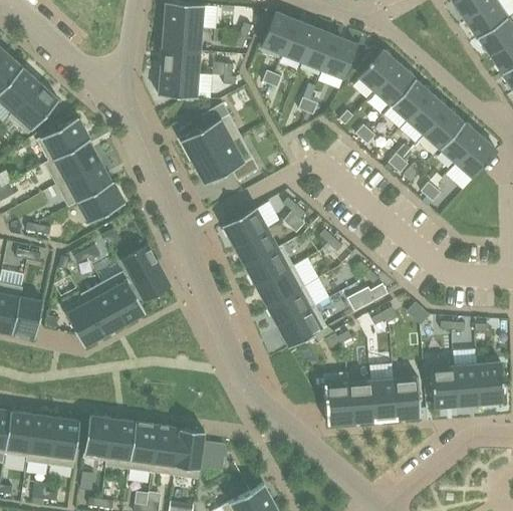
[(494,0),(456,0),(452,2),(465,21),(495,1),(494,0)]
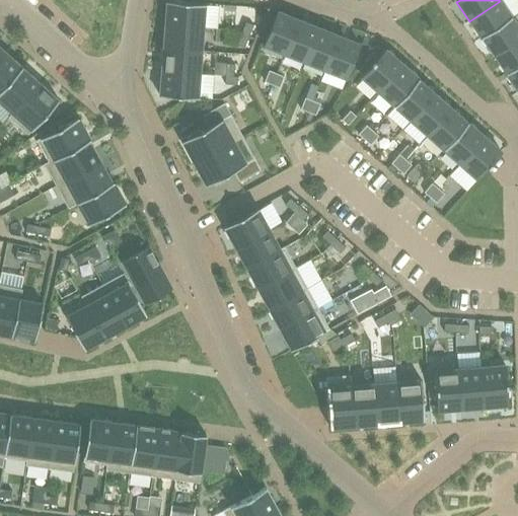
[(500,1),(469,21),(482,39),(482,40),(512,19),(500,1)]
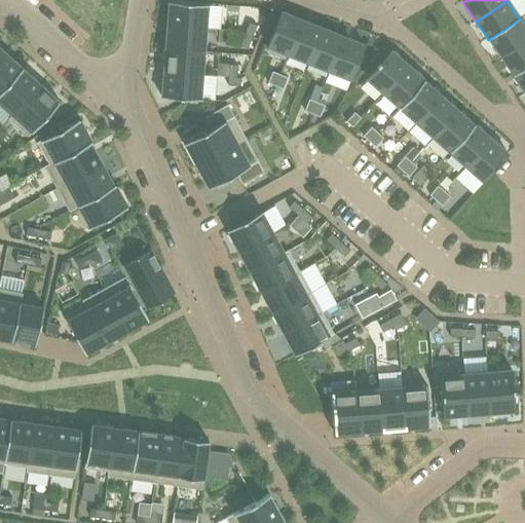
[(170,3),(167,28),(209,31),(211,6),(190,5),(170,3)]
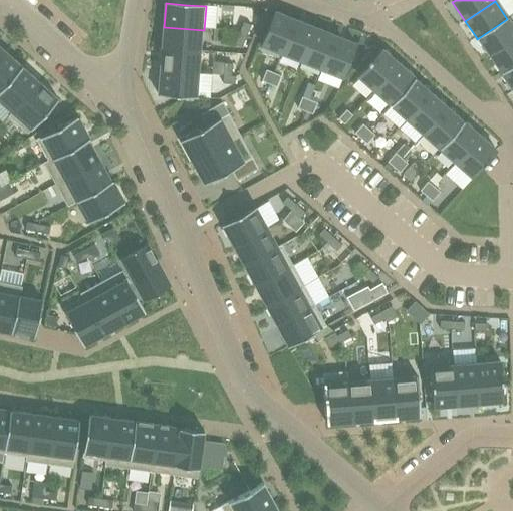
[(275,14),(261,47),(283,55),(296,22),(275,14)]
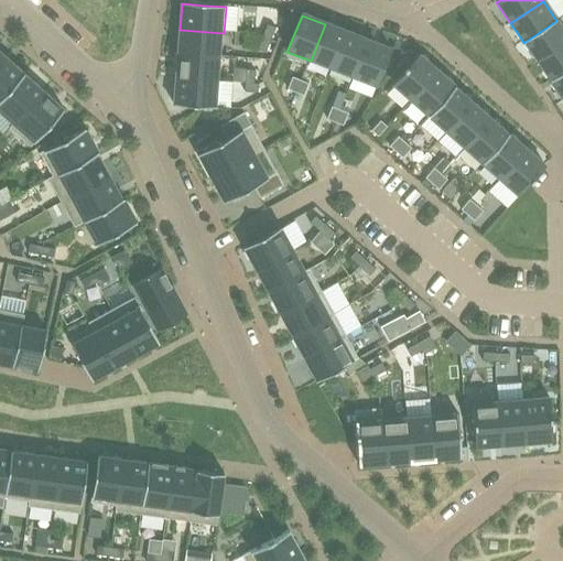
[(562,30),(556,21),(523,43),(524,44),(538,63),(562,45),(562,30)]
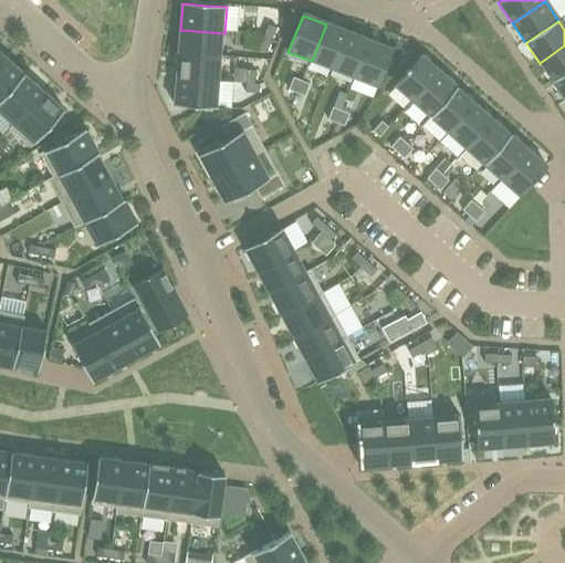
[(326,24),(312,61),(333,70),(348,33),(326,24)]
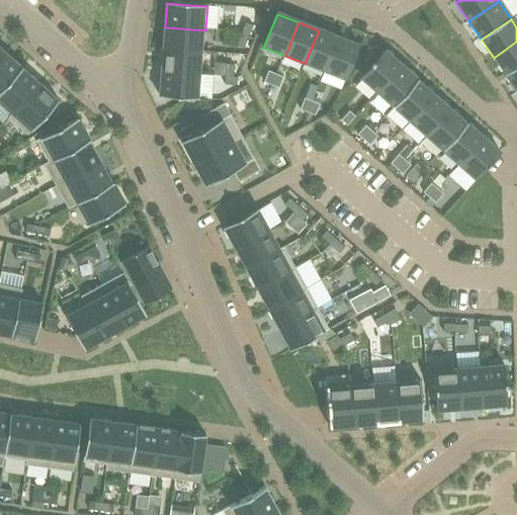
[(246,25),(242,35),(249,38),(253,27),(246,25)]
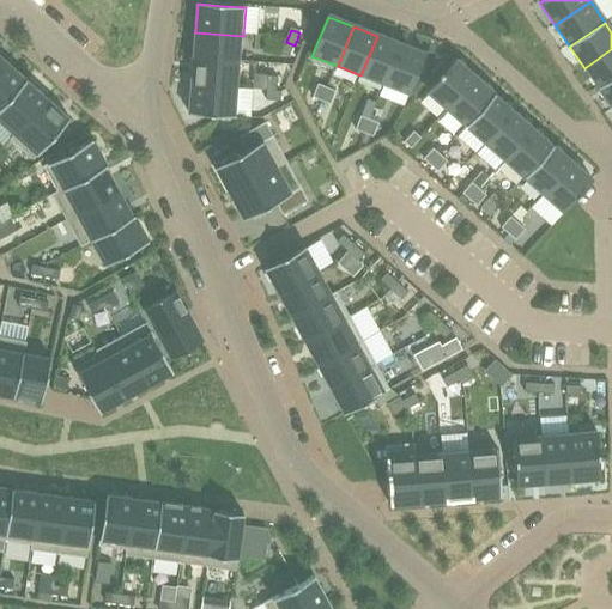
[(195,32),(193,60),(242,64),(243,36),(195,32)]
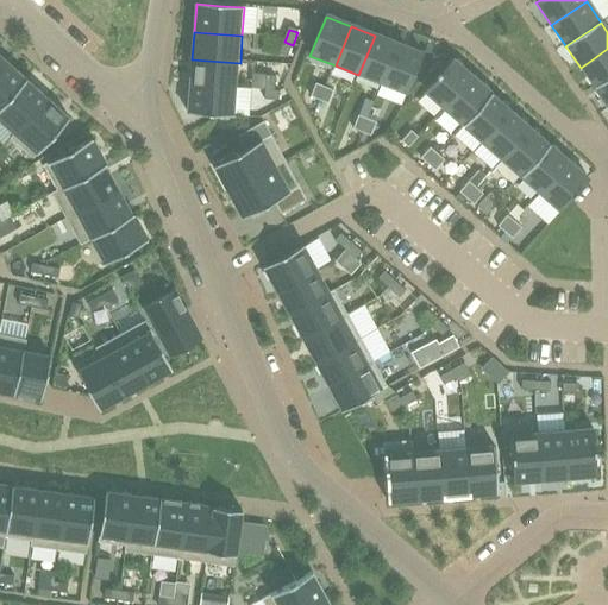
[(375,36),(358,75),(382,84),(397,45),(375,36)]
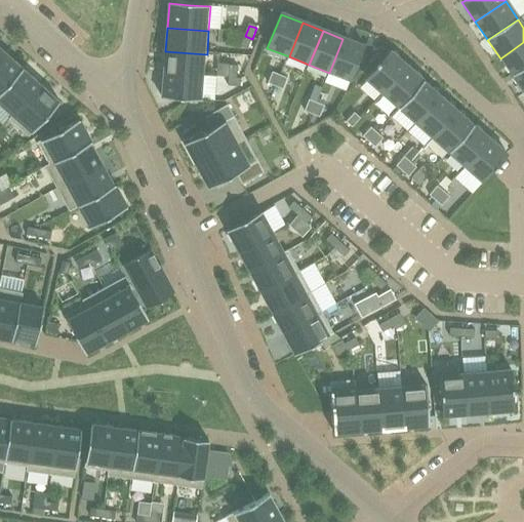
[(245,36),(241,47),(248,50),(252,39),(245,36)]
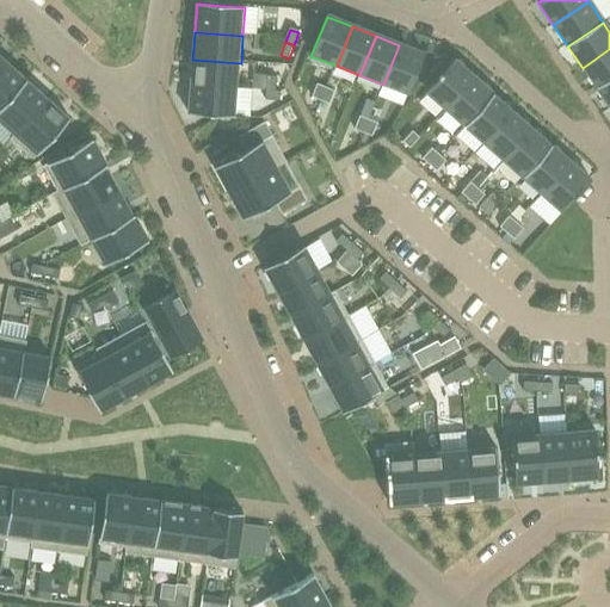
[(399,45),(383,85),(408,94),(425,55),(399,45)]
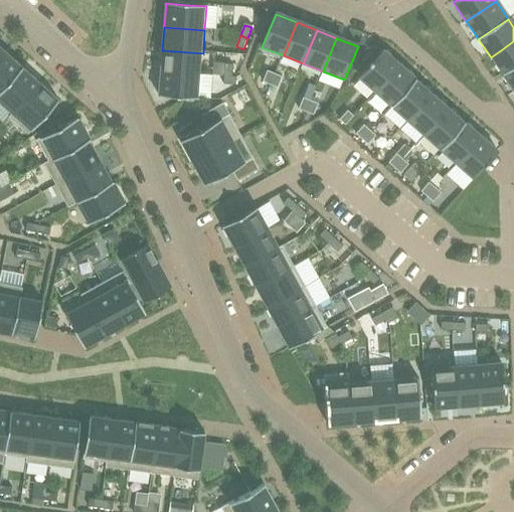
[(513,41),(491,57),(502,74),(502,75),(513,66),(513,41)]
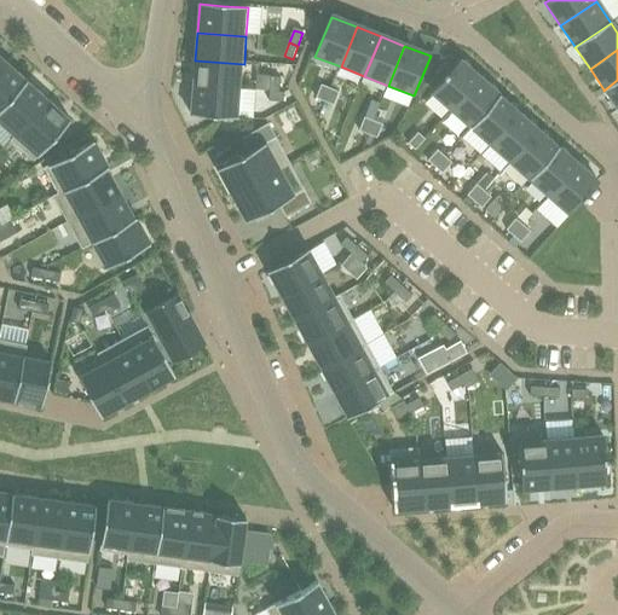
[(195,61),(194,88),(242,92),(244,64),(195,61)]
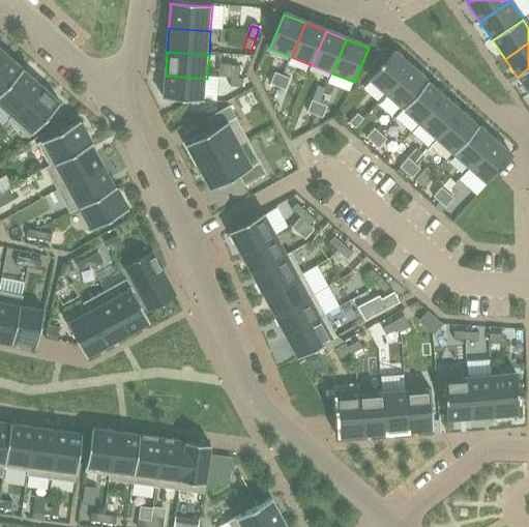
[(393,53),(370,81),(386,95),(411,67),(393,53)]
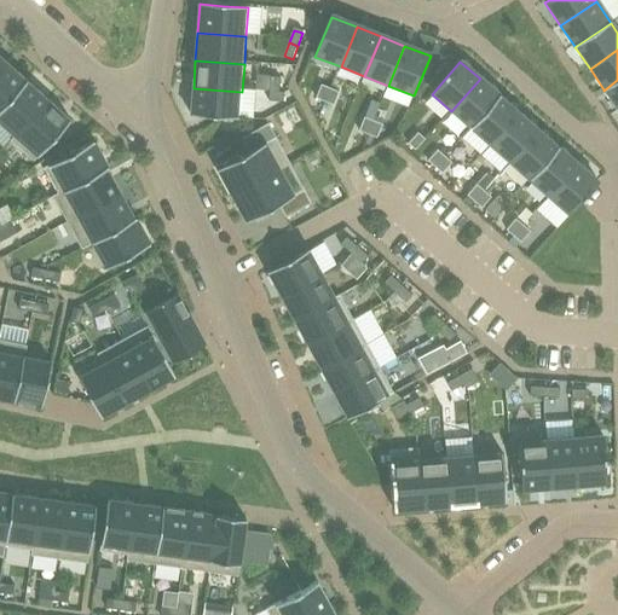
[(6,63),(0,69),(0,112),(27,82),(6,63)]
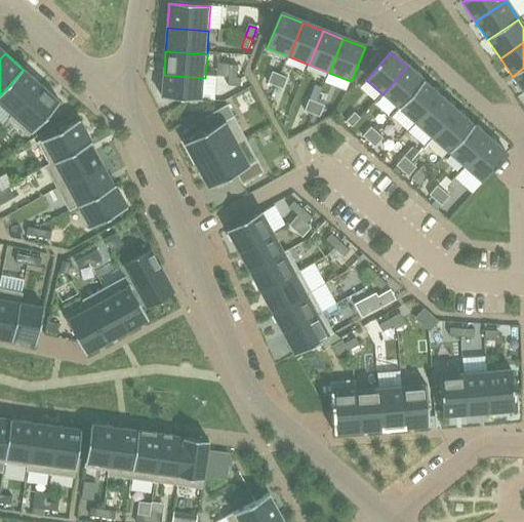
[(407,67),(383,94),(400,110),(425,82),(424,81),(417,76),(407,67)]
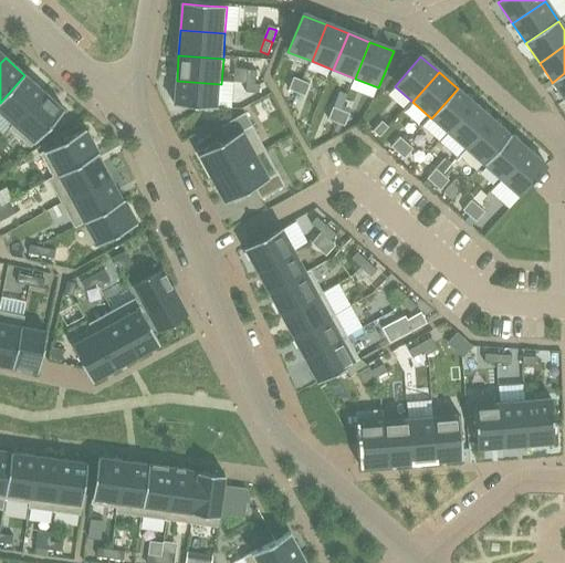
[(248,73),(247,86),(255,86),(257,73),(248,73)]
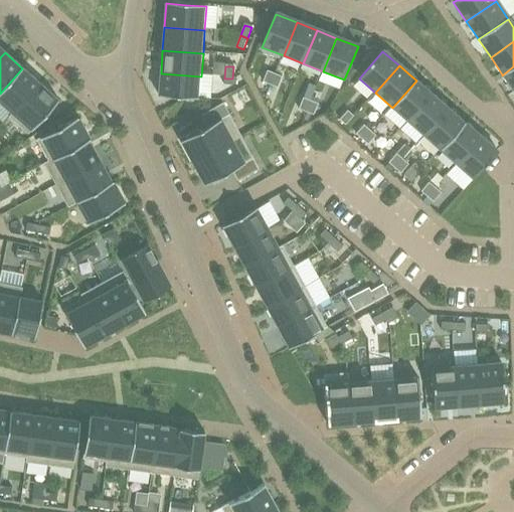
[(513,67),(503,75),(513,91),(513,67)]
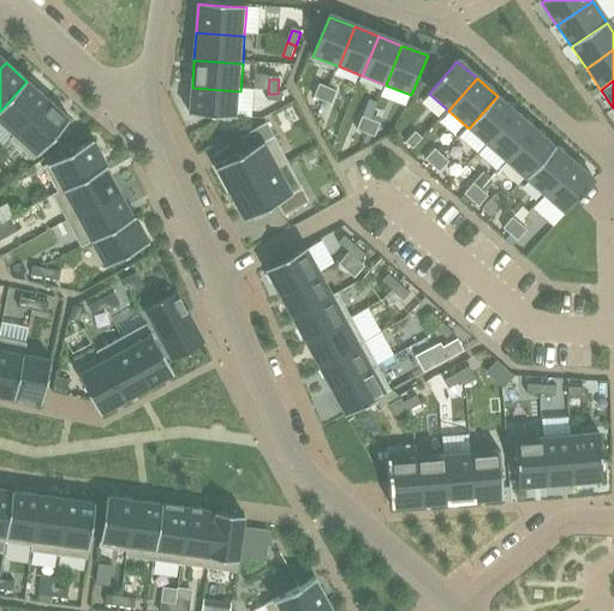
[(27,82),(0,112),(0,123),(15,137),(16,138),(48,101),(27,82)]
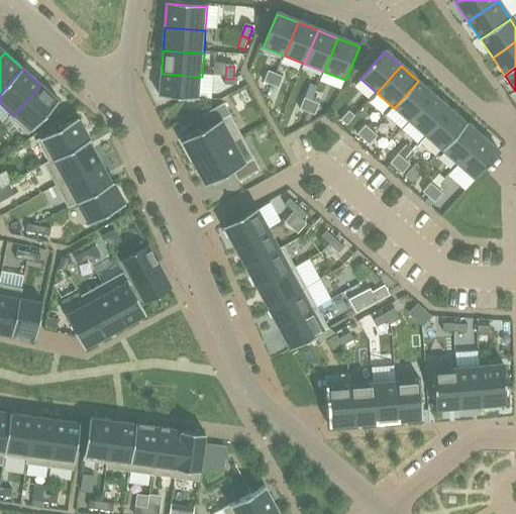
[(269,73),(265,84),(272,87),(276,76),(269,73)]
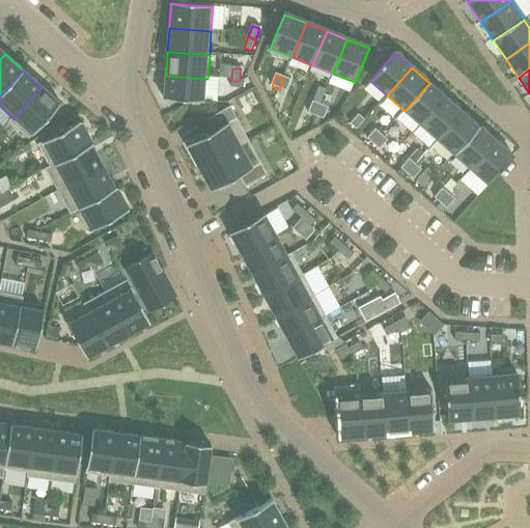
[(166,76),(164,101),(205,104),(207,79),(166,76)]
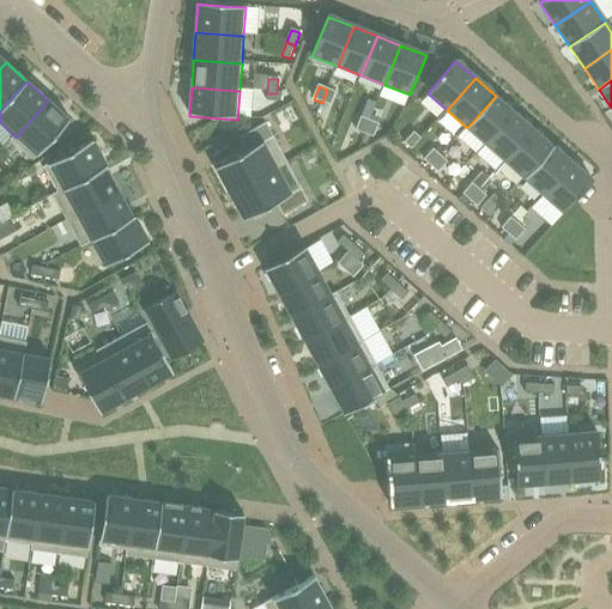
[(327,90),(322,103),(331,107),(337,93),(327,90)]
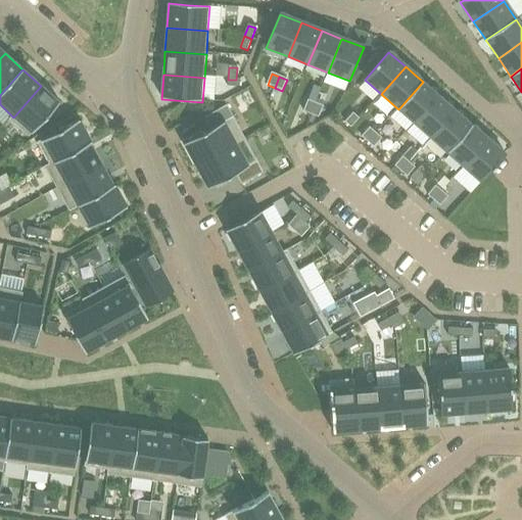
[(423,82),(398,109),(415,124),(438,96),(423,83),(423,82)]
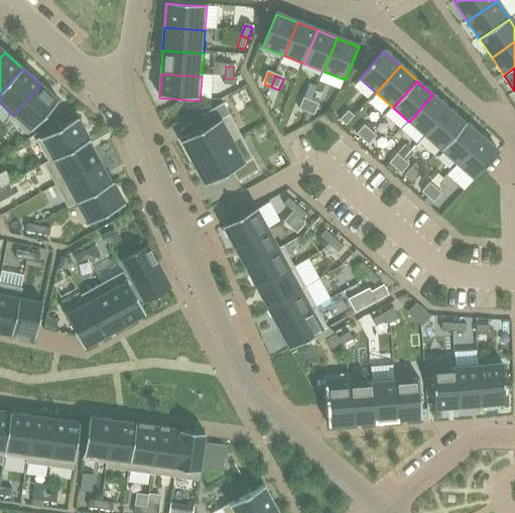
[(12,115),(9,118),(28,136),(59,102),(40,85),(13,116),(12,115)]
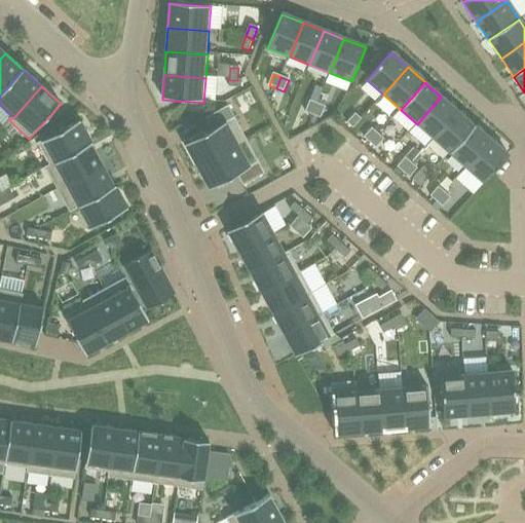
[(441,97),(417,124),(435,140),(458,112),(441,97)]
